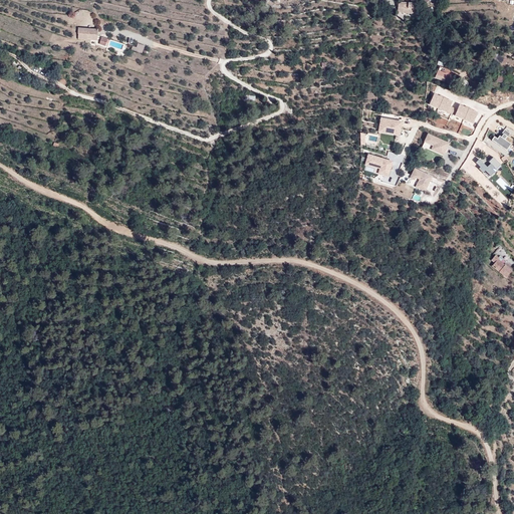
[(399,2),(398,12),(420,15),(421,0),(411,0),(411,3),(399,2)]
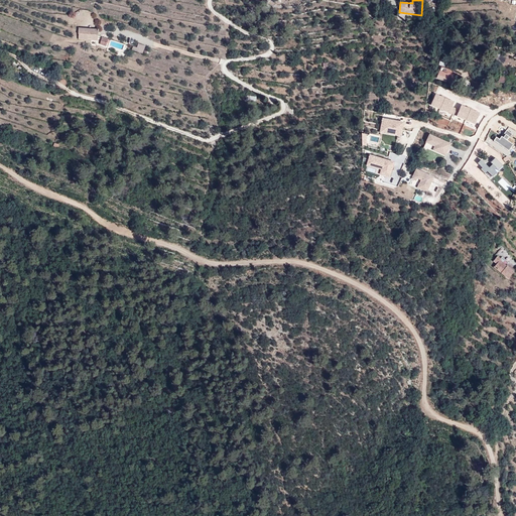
[(98,29),(79,28),(78,38),(97,39),(98,29)]
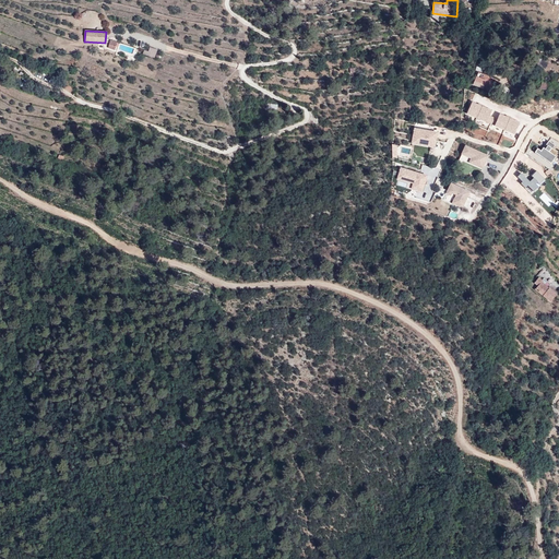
[(157,49),(150,47),(149,51),(144,50),(143,54),(154,58),(157,49)]
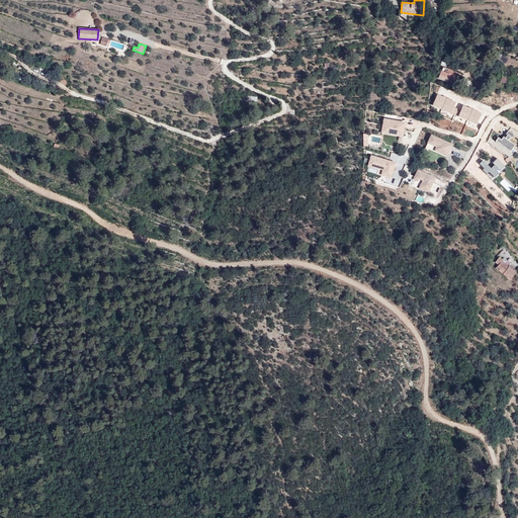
[(443,67),(438,78),(457,86),(461,77),(451,73),(452,71),(443,67)]
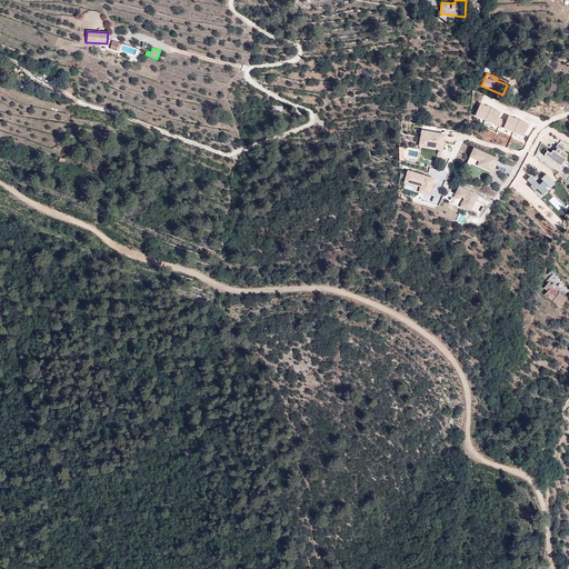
[(445,136),(422,131),(420,141),(432,145),(431,148),(442,150),(445,136)]
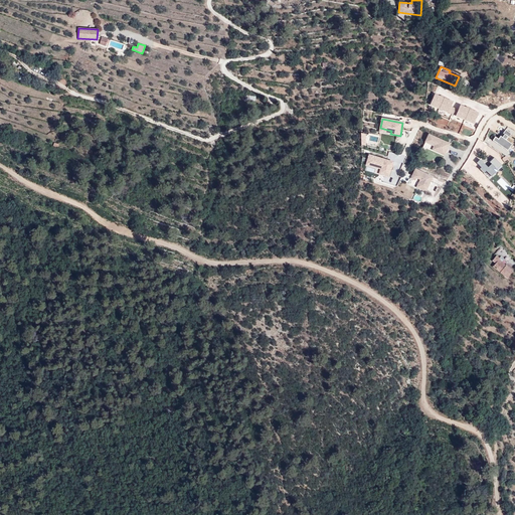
[(495,137),(493,141),(508,151),(512,145),(505,140),(507,137),(508,138),(511,134),(505,130),(503,134),(504,135),(502,138),(500,137),(498,140),(495,137)]
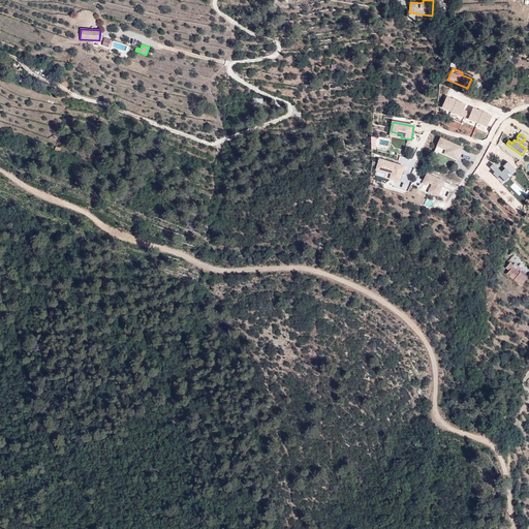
[(462,148),(440,137),(437,147),(445,150),(449,152),(447,156),(457,160),(462,148)]
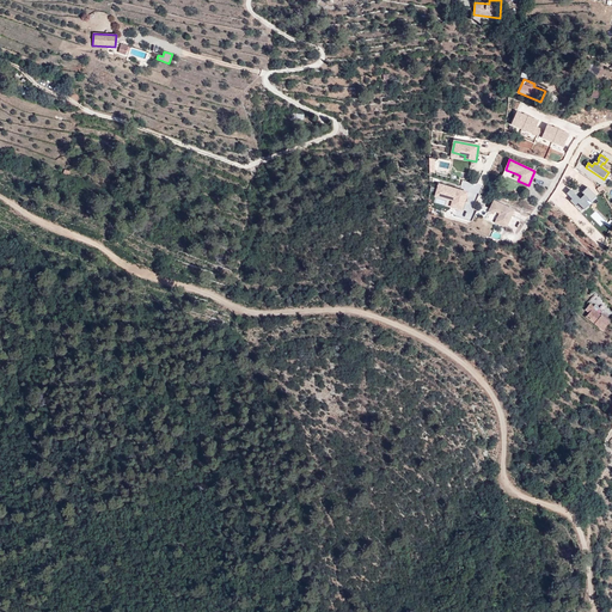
[(442,194),(445,187),(439,184),(435,196),(453,201),(453,197),(442,194)]
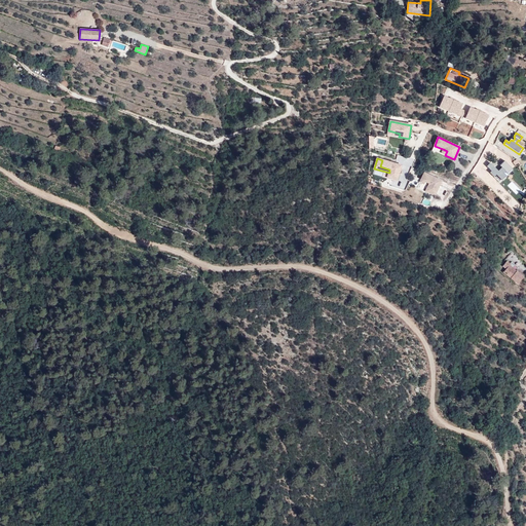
[(402,165),(382,160),(380,166),(389,170),(389,173),(387,177),(398,180),(402,165)]
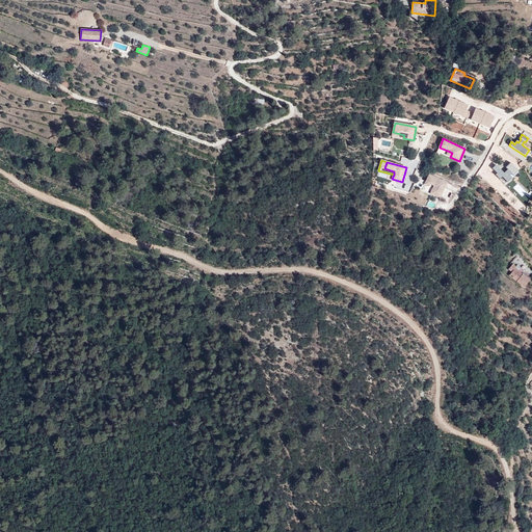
[(447,183),(429,175),(426,182),(430,184),(434,185),(430,193),(440,198),(447,183)]
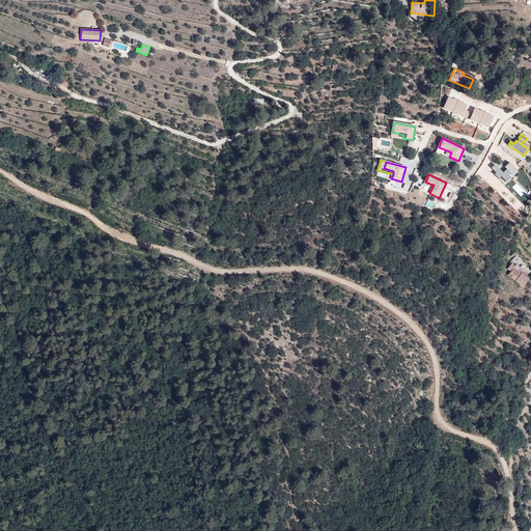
[(514,201),(521,206),(528,197),(523,193),(514,201)]
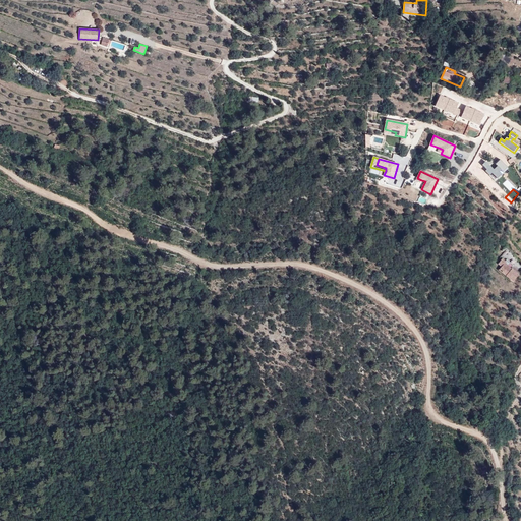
[(499,270),(513,281),(519,274),(512,268),(513,267),(514,266),(506,259),(505,262),(502,258),(498,264),(502,267),(499,270)]
